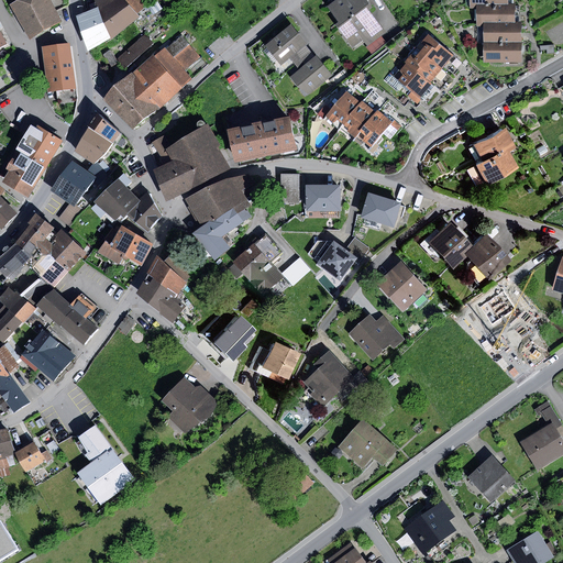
[(18,0),(10,6),(31,40),(62,21),(51,0),(18,0)]
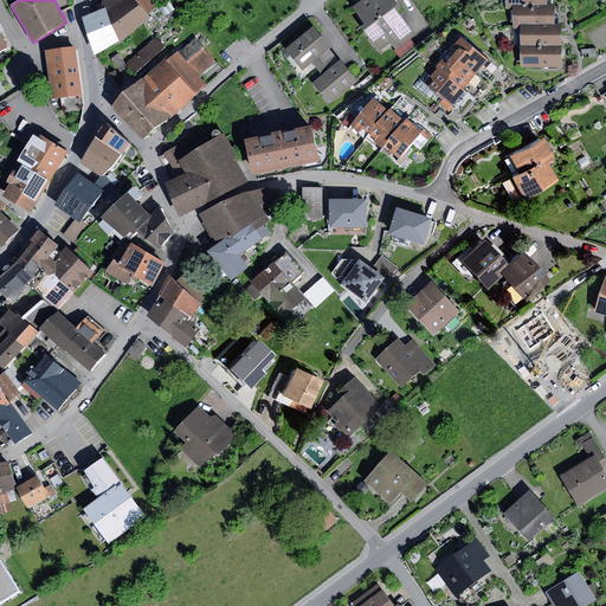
[(102,0),(105,8),(120,43),(121,43),(150,18),(148,15),(134,0),(102,0)]
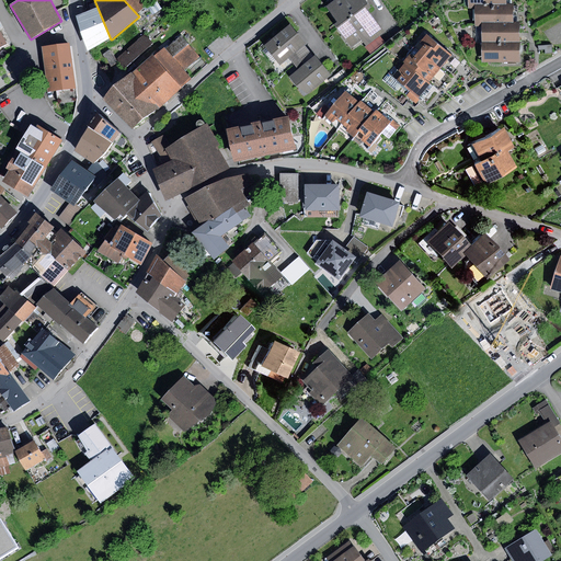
[(144,0),(124,0),(137,14),(147,3),(144,0)]
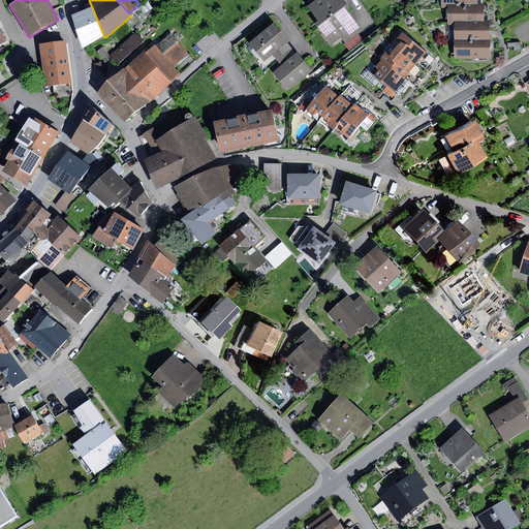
[(344,0),(317,0),(309,6),(321,24),(345,6),(347,4),(344,0)]
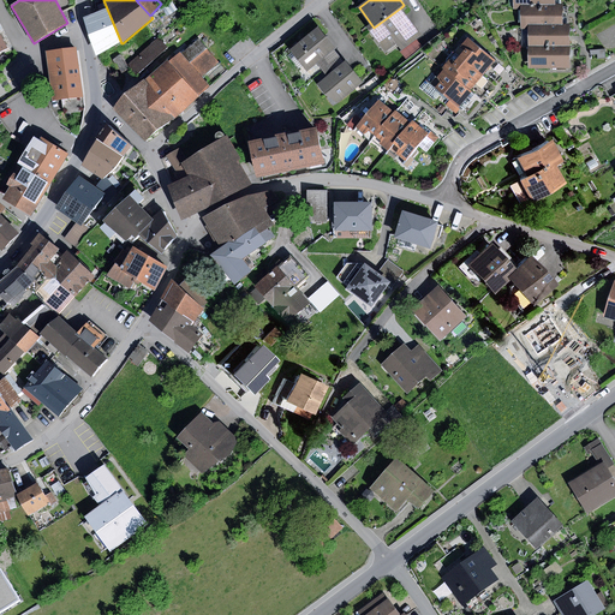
[(556,5),(521,5),(521,25),(529,25),(563,25),(563,5),(561,5),(556,5)]
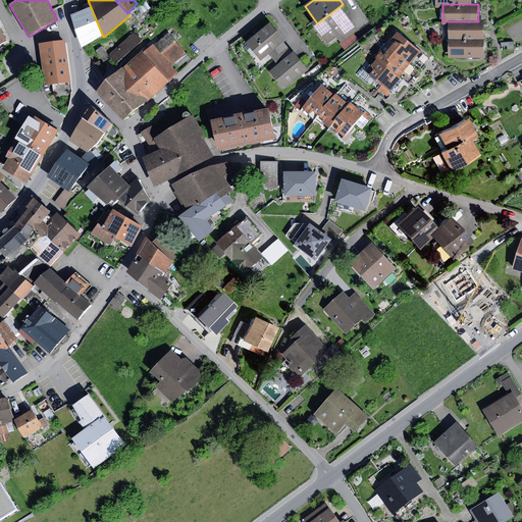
[(313,25),(327,44),(354,24),(341,6),(317,23),(313,25)]
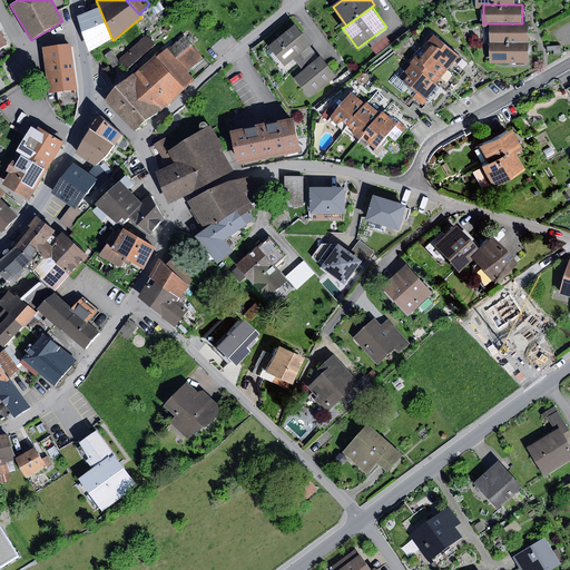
[(99,8),(79,17),(90,51),(112,40),(99,8)]
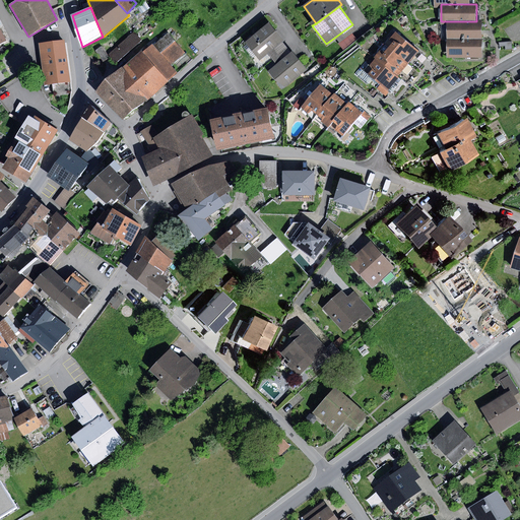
[(476,21),(447,21),(447,40),(482,40),(482,21),(476,21)]
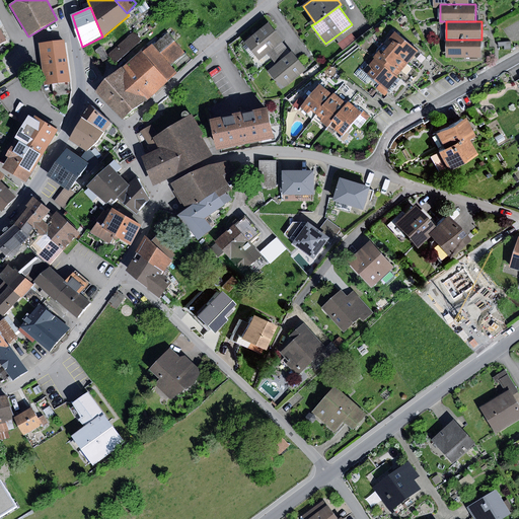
[(269,22),(244,43),(258,60),(268,54),(274,49),(283,41),(269,22)]
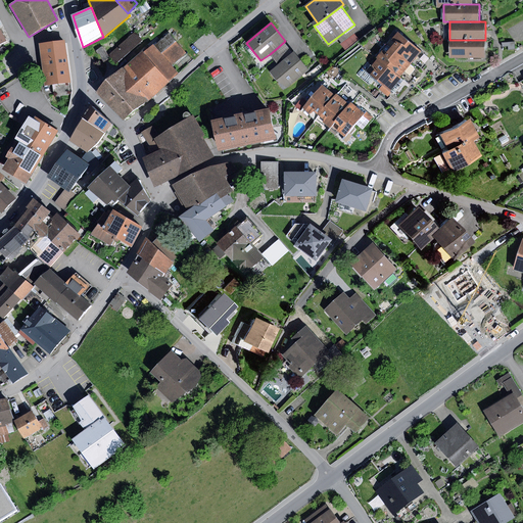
[(135,31),(110,53),(119,61),(143,40),(135,31)]
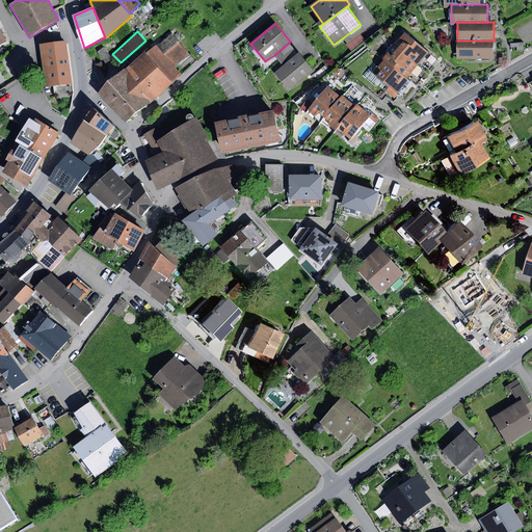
[(144,52),(125,70),(152,102),(182,74),(175,67),(189,54),(171,32),(145,54),(144,52)]
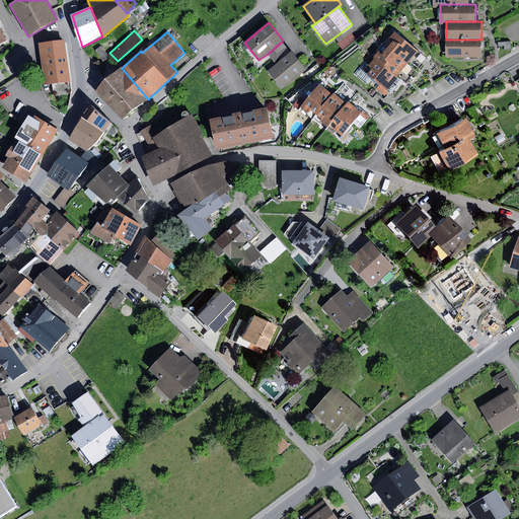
[(392,44),(388,47),(409,64),(419,52),(395,31),(389,39),(392,44)]
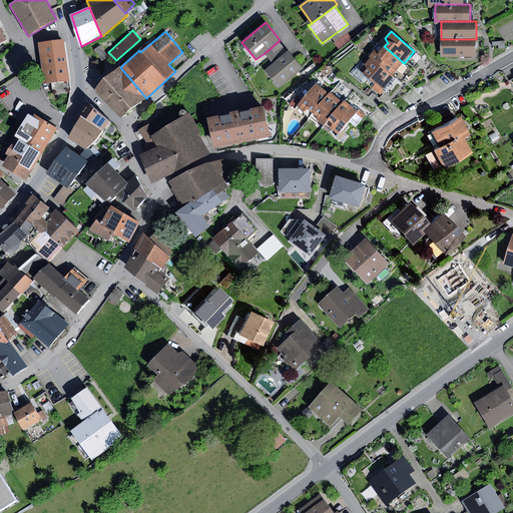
[(348,33),(334,43),(339,49),(352,40),(348,33)]
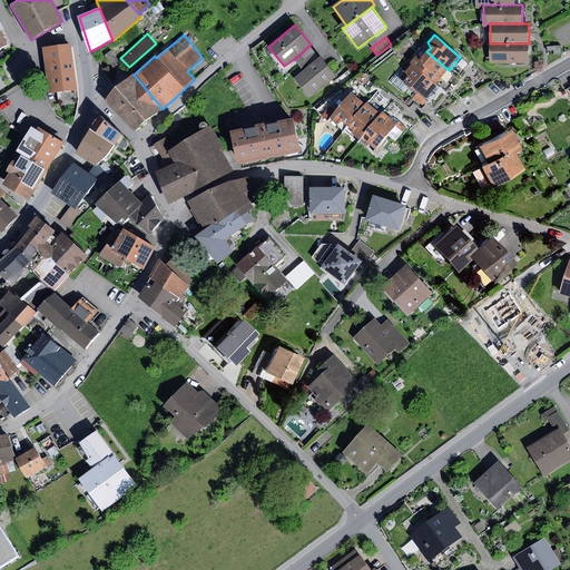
[(529,43),(490,43),(490,64),(529,64),(529,43)]
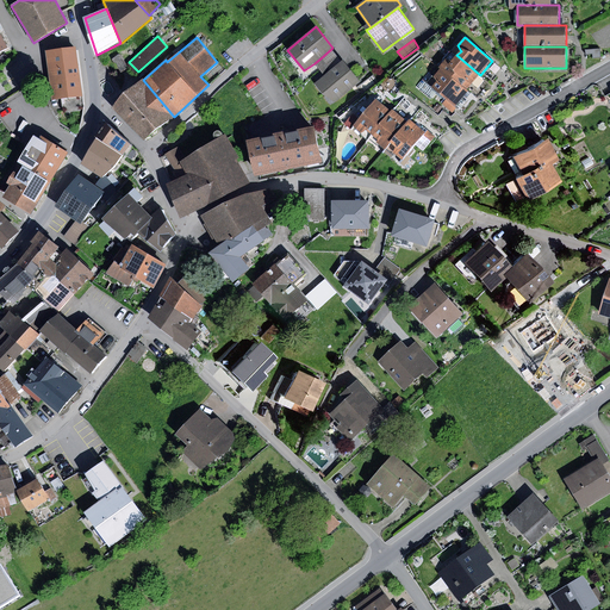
[(76,48),(45,51),(53,100),(62,99),(83,97),(76,48)]
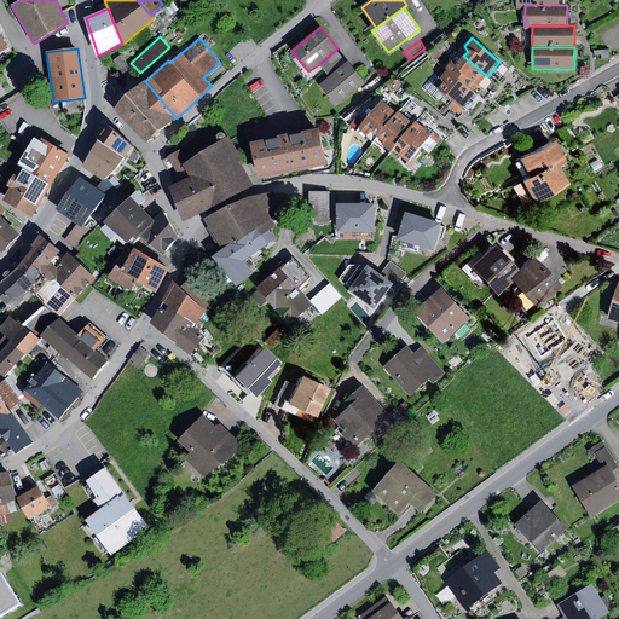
[(121,56),(113,61),(122,75),(131,69),(121,56)]
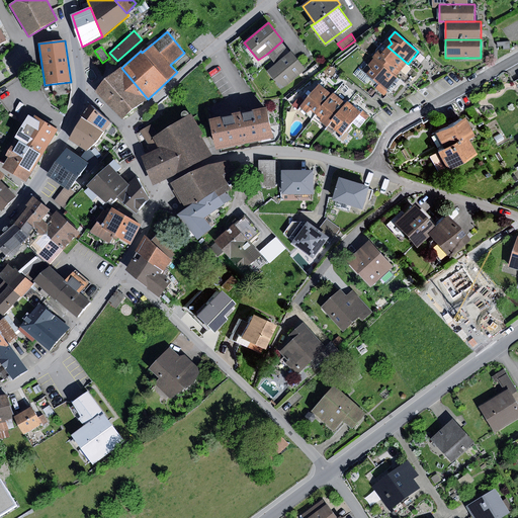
[(373,57),(373,58),(397,77),(408,64),(387,47),(383,53),(378,51),(373,57)]
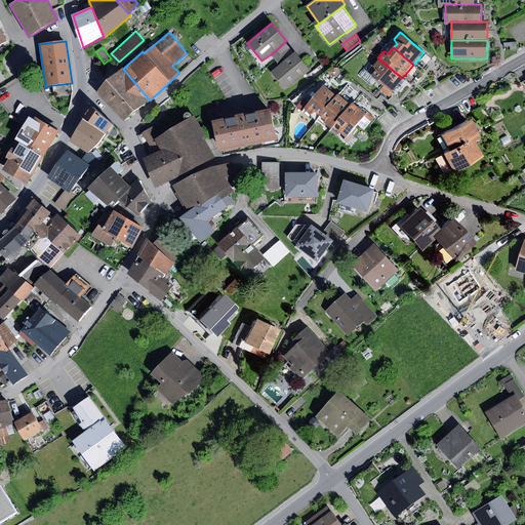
[(277,49),(271,54),(275,59),(282,54),(277,49)]
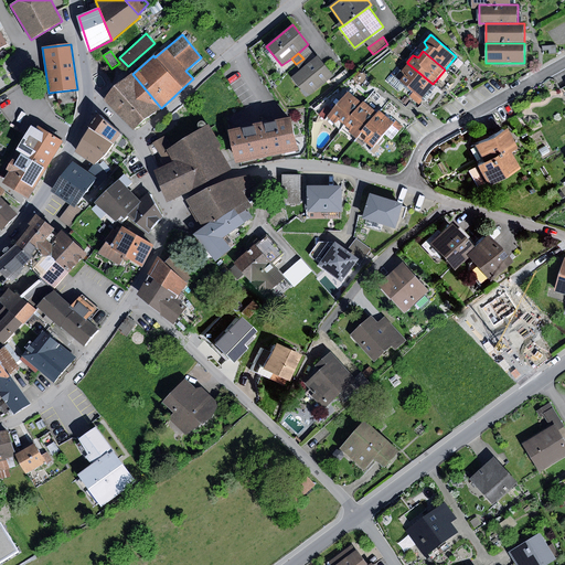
[(301,71),(291,78),(299,88),(310,95),(333,75),(318,56),(308,65),(301,71)]
